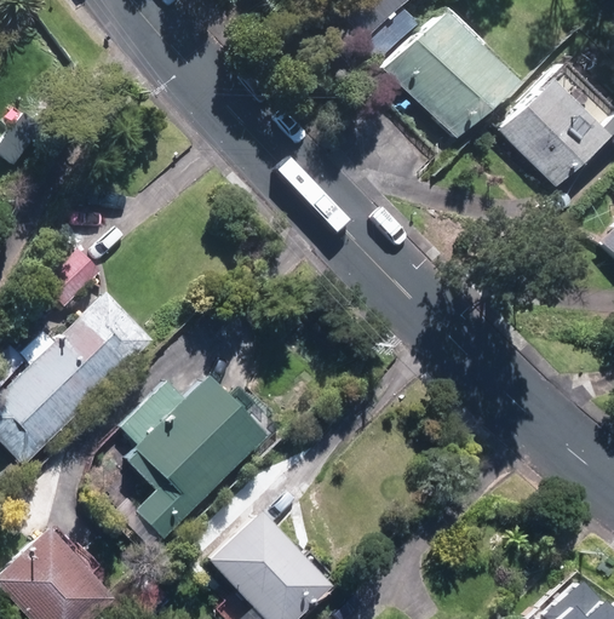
[(317,0),(362,50),(419,0),(317,0)]
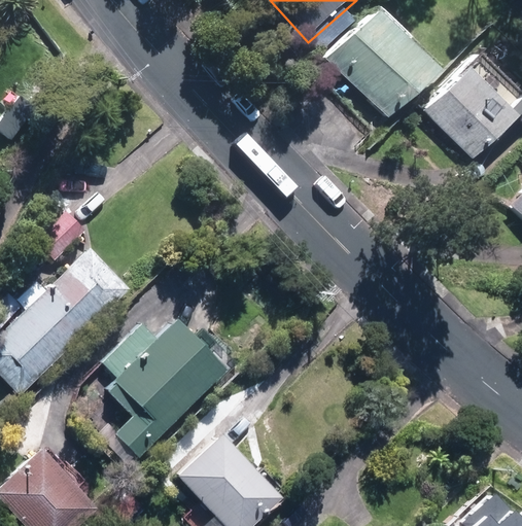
[(373,15),(332,59),(397,118),(439,75),(373,15)]
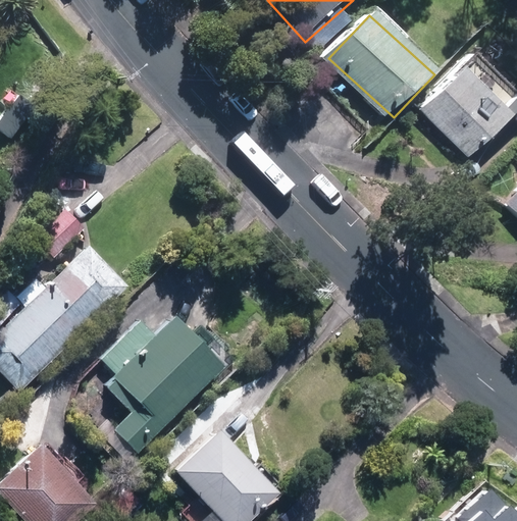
[(448,69),(410,108),(457,155),(496,117),(449,69),(448,69)]
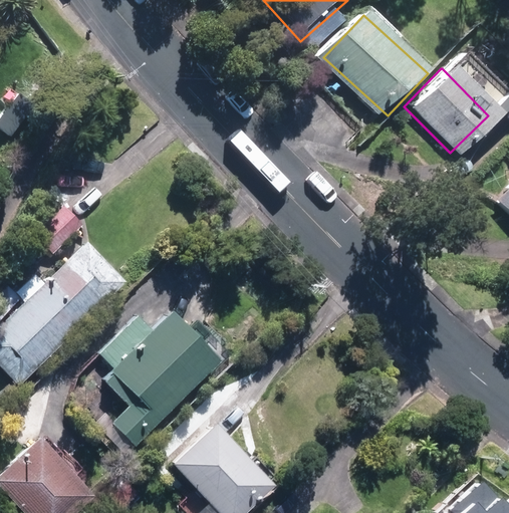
[(508,180),(489,201),(508,219),(508,180)]
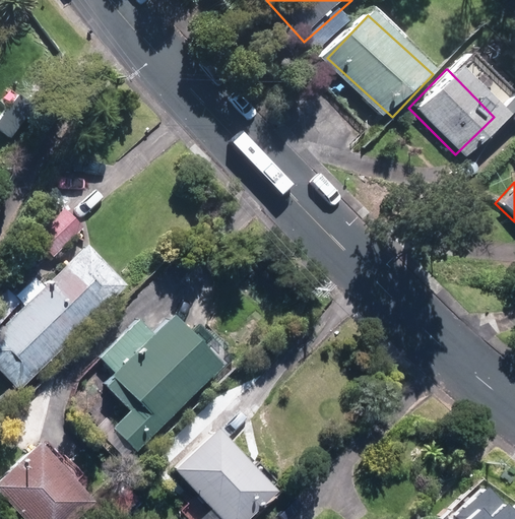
[(37,237),(55,256),(85,228),(66,208),(37,237)]
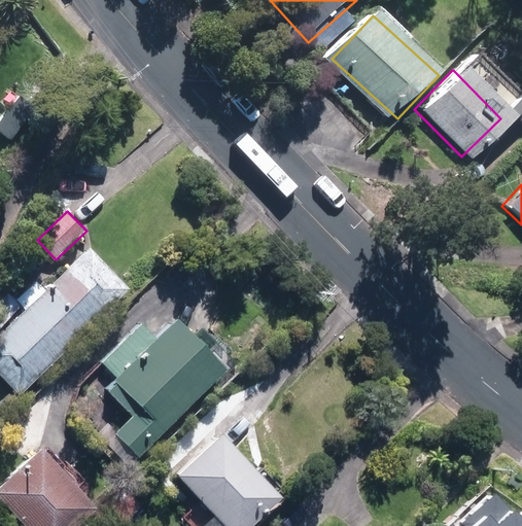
[(0,334),(0,374),(21,395),(128,288),(87,247),(0,334)]
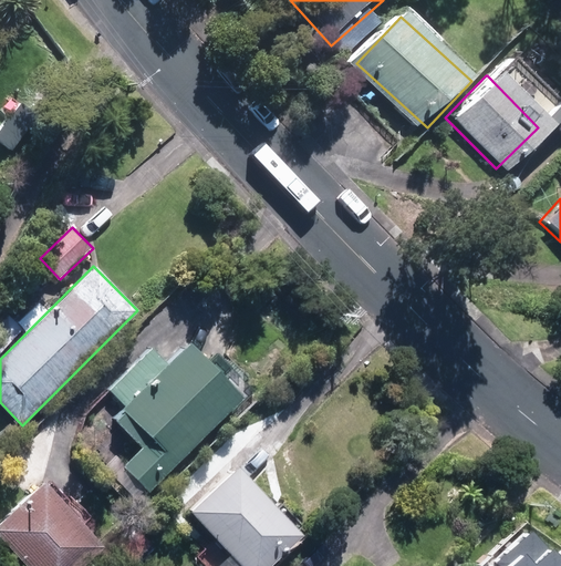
[(125,467),(151,492),(243,397),(187,341),(167,361),(153,348),(112,390),(126,404),(121,409),(124,412),(115,421),(143,448),(125,467)]
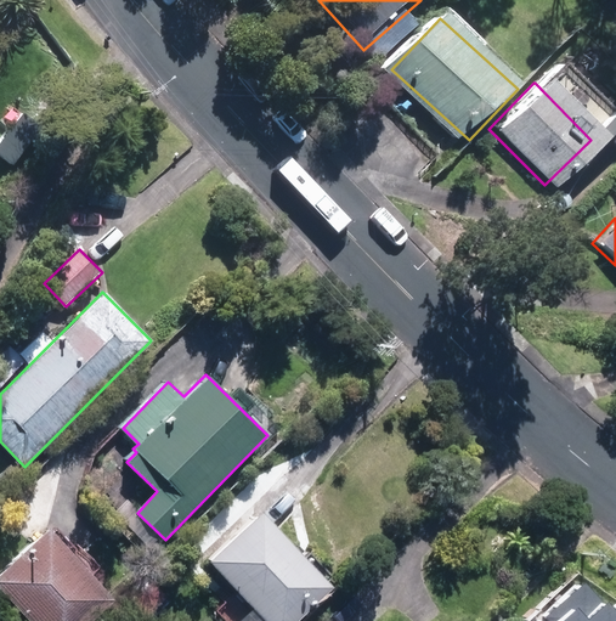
[(210,560),(267,620),(298,620),(333,588),(261,512),(210,560)]
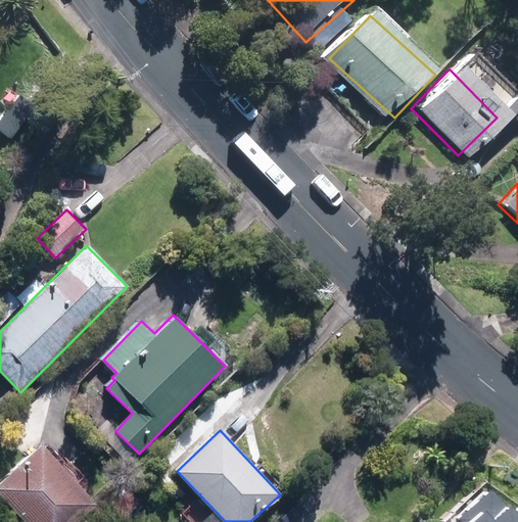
[(0,478),(0,494),(25,521),(77,521),(96,504),(39,442),(0,478)]
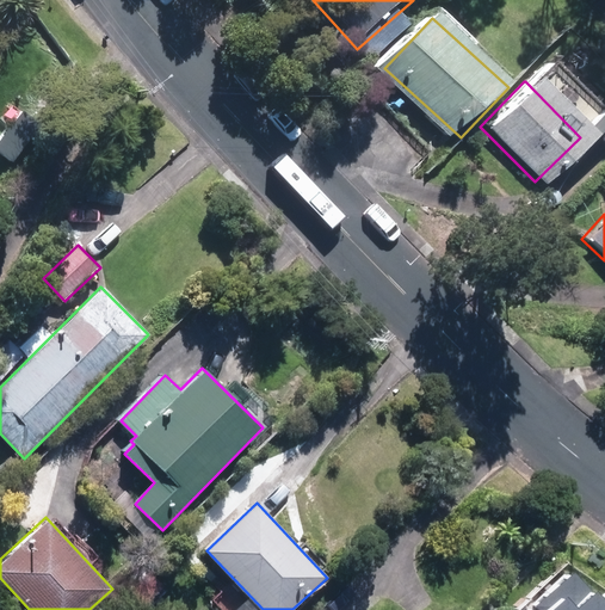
[(604,609),(604,589),(586,568),(543,608),(544,609),(604,609)]
